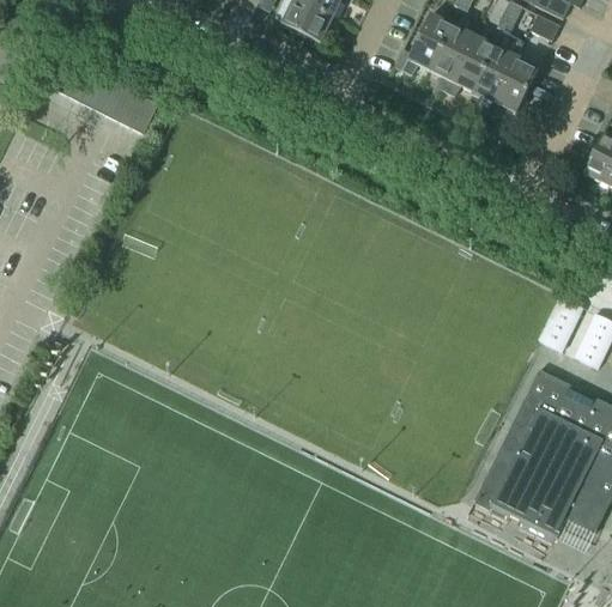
[(255,10),(260,0),(241,0),(240,2),(255,10)]
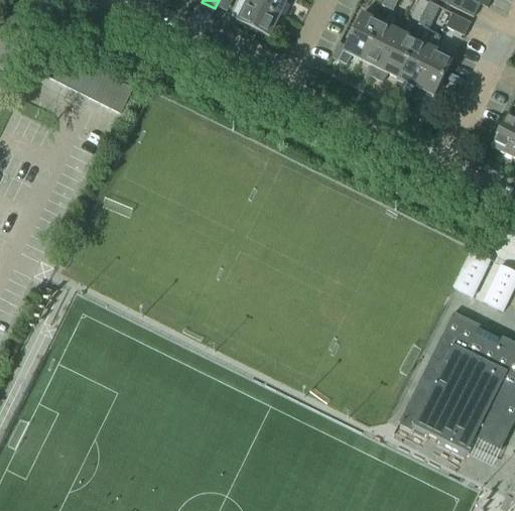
[(271,36),(282,14),(255,0),(247,0),(238,19),(271,36)]
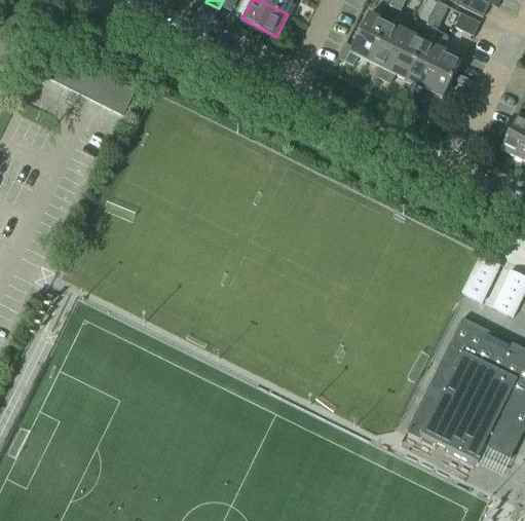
[(288,14),(294,0),(260,0),(288,14)]
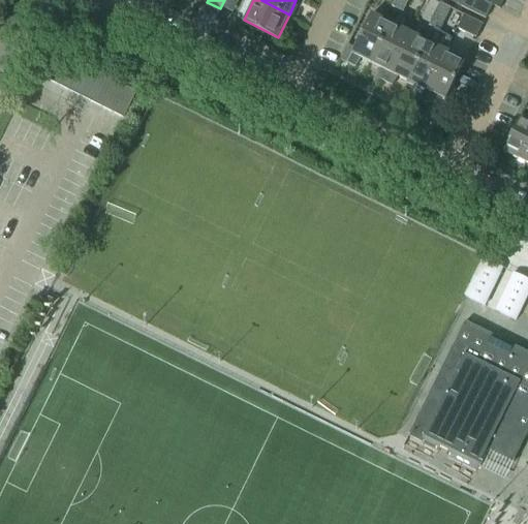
[(404,9),(408,0),(394,0),(393,3),(404,9)]
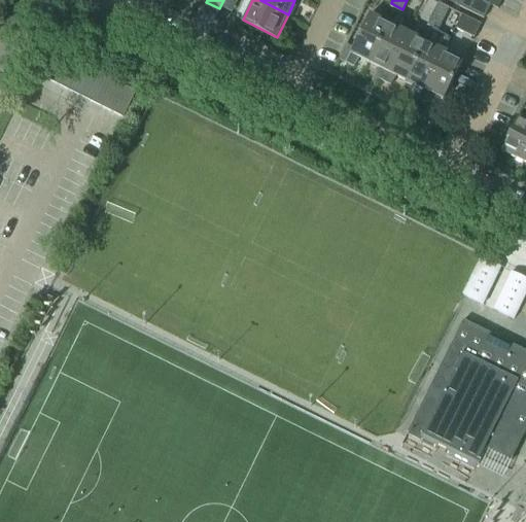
[(445,16),(450,5),(440,0),(433,11),(445,16)]
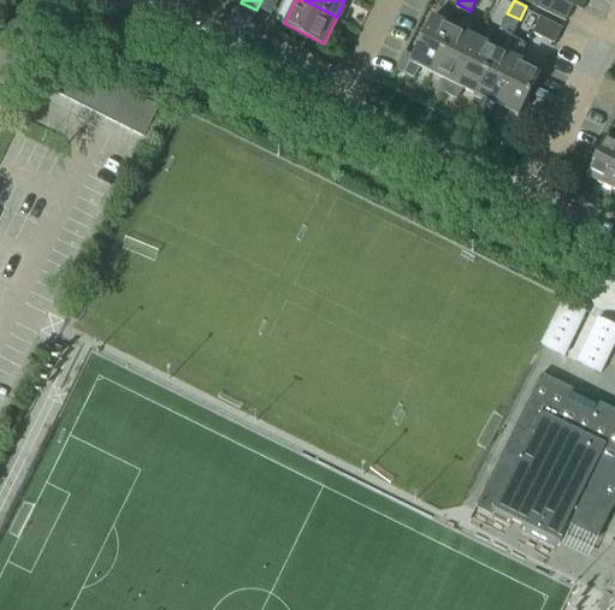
[(540,0),(538,5),(567,18),(574,3),(569,0),(540,0)]
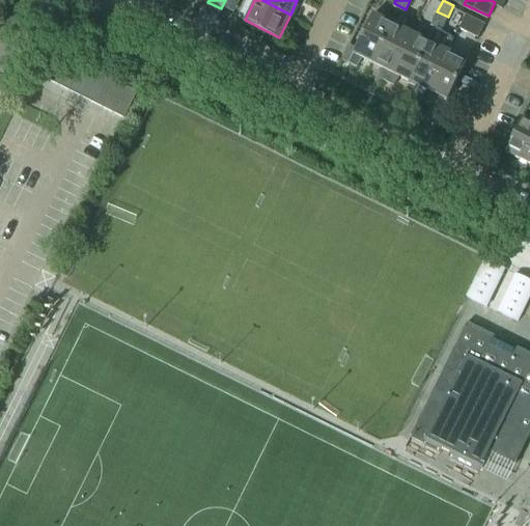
[(373,61),(394,21),(373,11),(350,60),(358,64),(363,56),(373,61)]
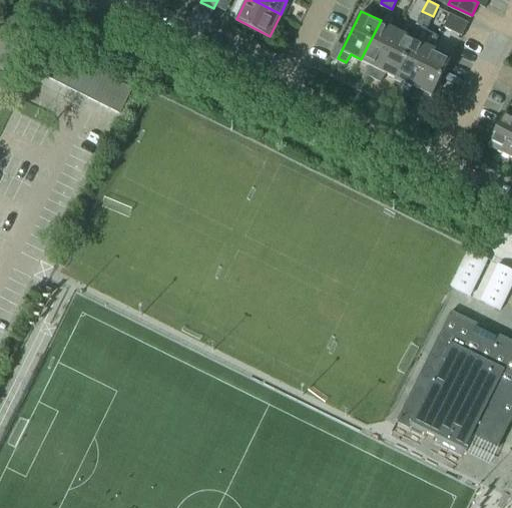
[(428,26),(433,16),(422,11),(417,21),(428,26)]
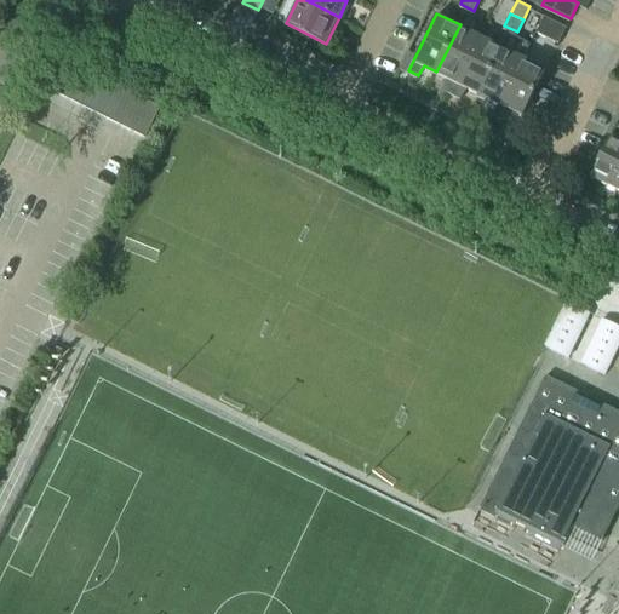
[(560,40),(567,24),(545,13),(538,29),(560,40)]
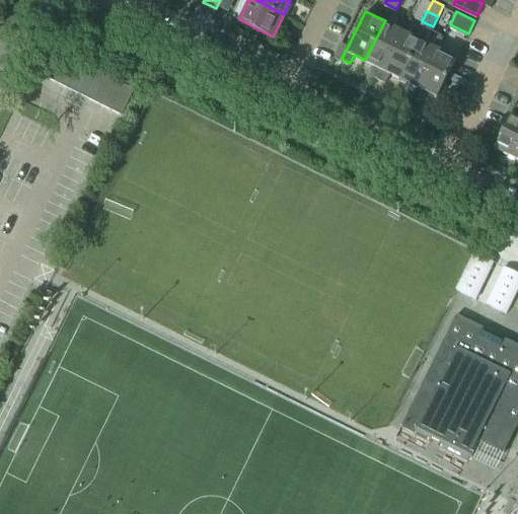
[(379,77),(402,29),(385,20),(365,60),(374,64),(371,73),(379,77)]
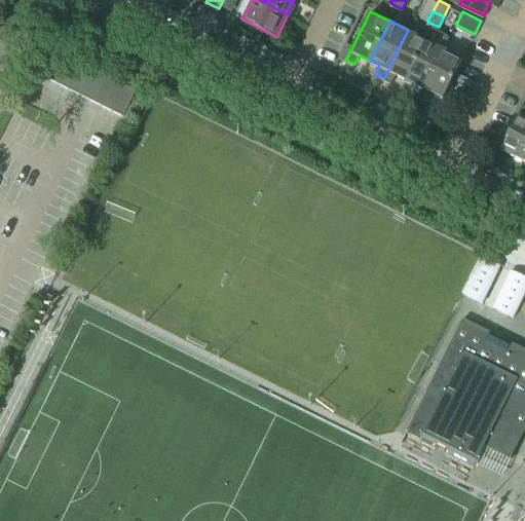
[(407,78),(426,39),(408,30),(384,78),(391,81),(397,73),(407,78)]
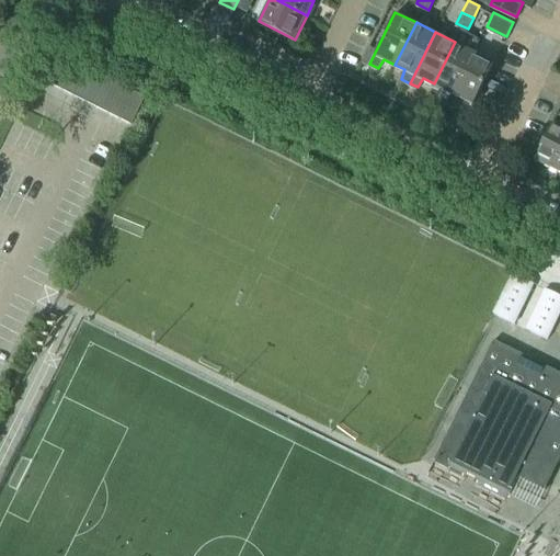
[(448,103),(475,50),(455,42),(434,83),(444,89),(441,99),(448,103)]
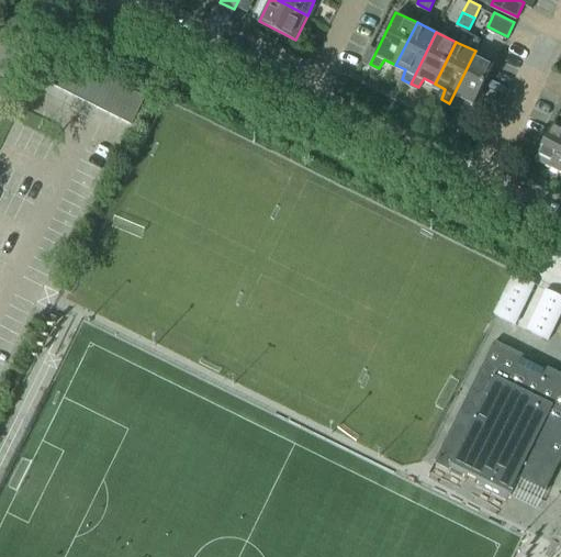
[(51,81),(64,54),(53,48),(38,76),(51,81)]
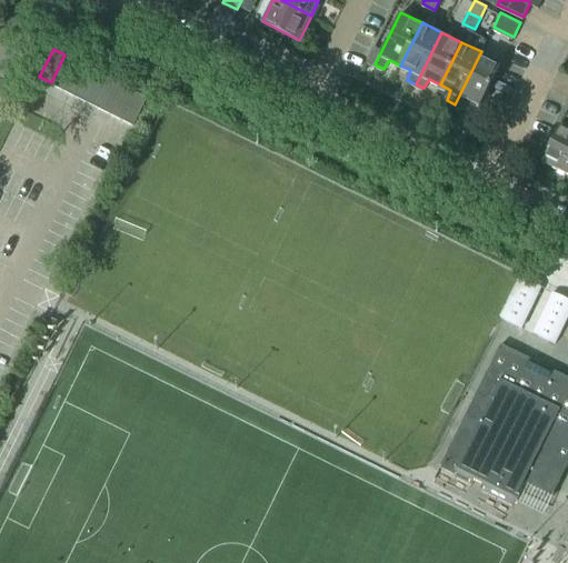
[(480,104),(501,61),(481,51),(455,104),(464,108),(469,99),(480,104)]
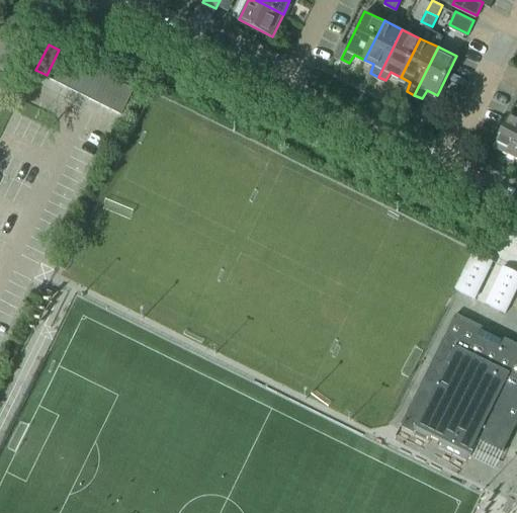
[(70,56),(59,50),(47,75),(57,81),(70,56)]
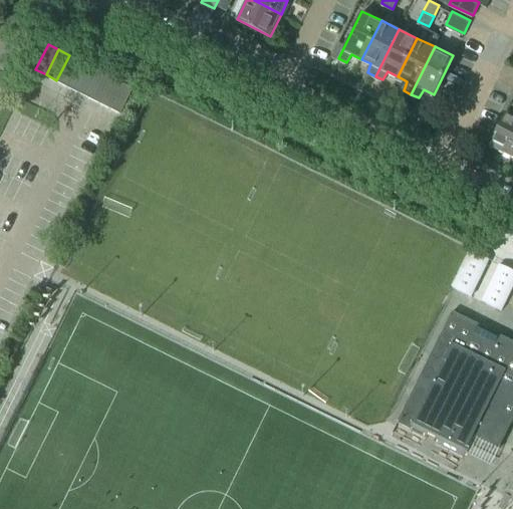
[(69,55),(56,80),(67,85),(80,60),(69,55)]
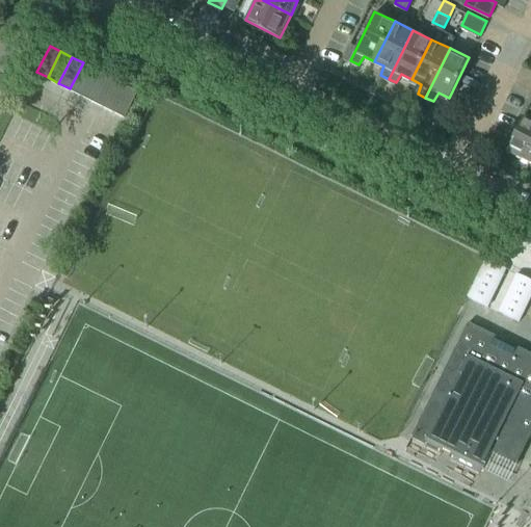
[(70,88),(81,95),(94,68),(83,62),(70,88)]
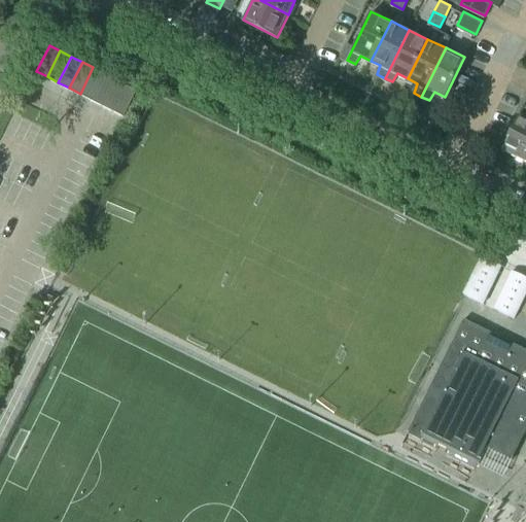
[(93,67),(80,94),(92,99),(104,73),(93,67)]
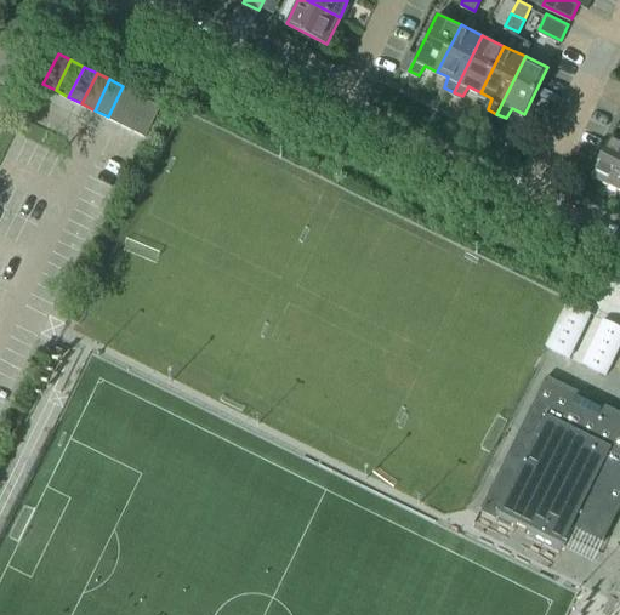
[(136,92),(123,86),(108,117),(120,123),(136,92)]
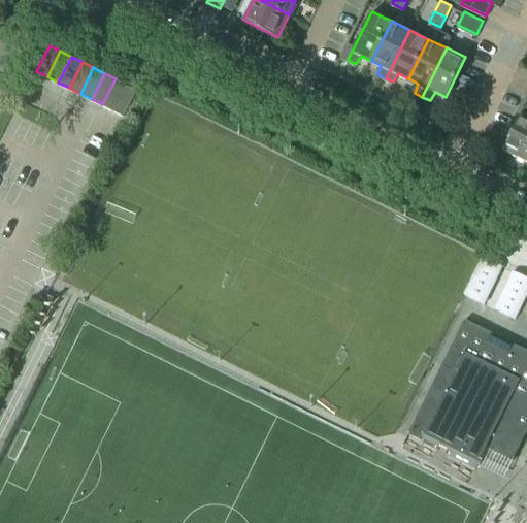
[(113,110),(127,85),(116,78),(102,104),(113,110)]
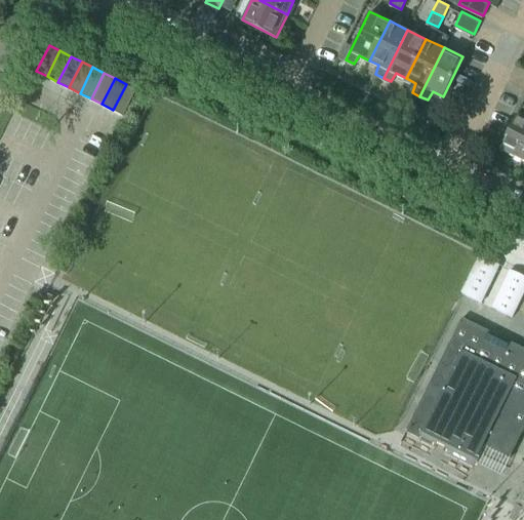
[(126,84),(113,110),(124,115),(136,89),(126,84)]
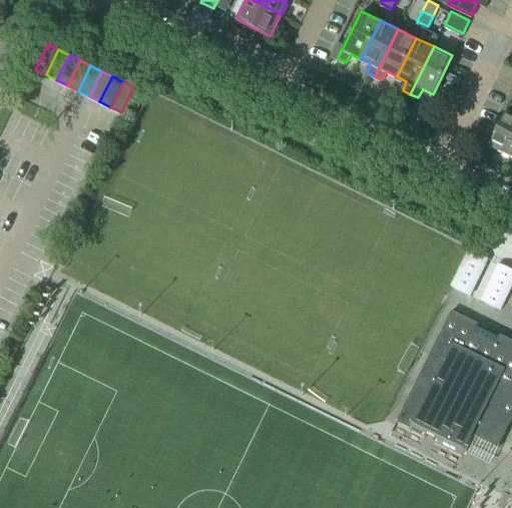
[(511,155),(511,104),(509,103),(505,111),(489,144),(511,155)]
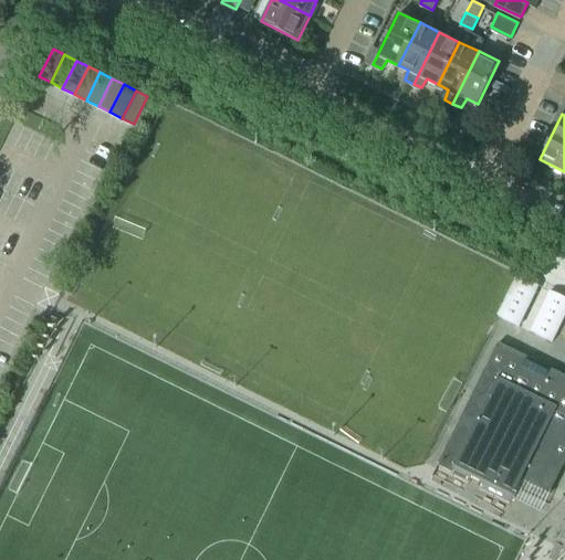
[(516,273),(498,313),(520,324),(539,284),(516,273)]
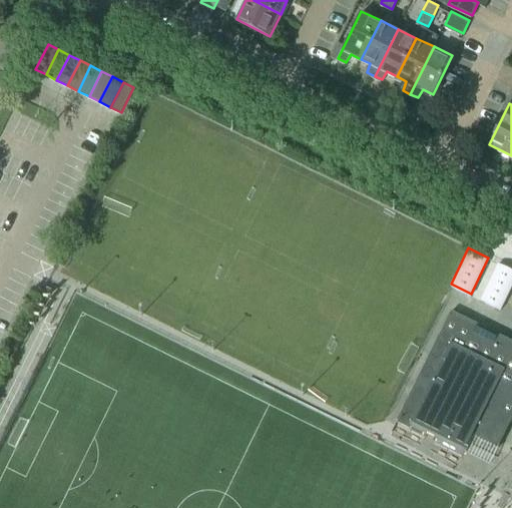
[(500,308),(505,299),(511,284),(511,269),(498,263),(485,290),(480,298),(500,308)]
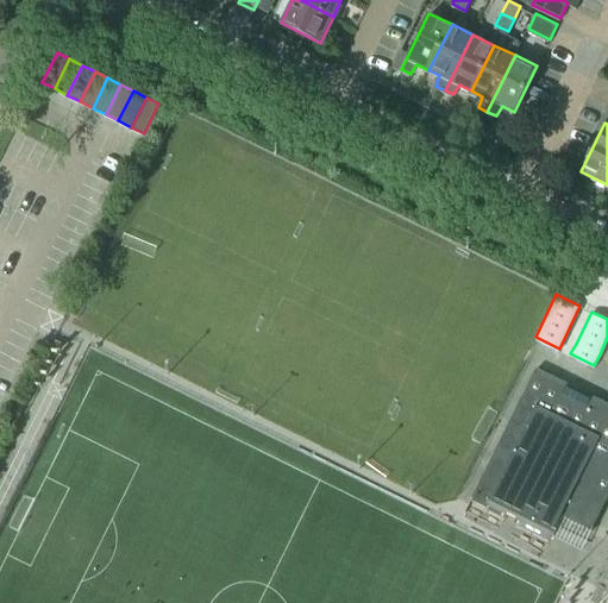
[(591,528),(607,494),(607,402),(537,366),(471,497),(487,506),(489,500),(552,532),(562,514),(591,528)]
